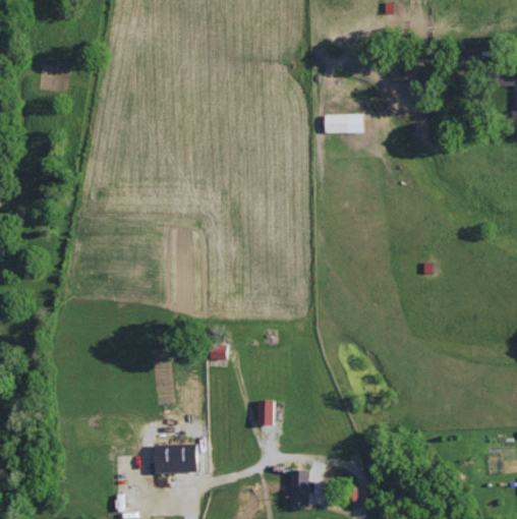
[(361,114),(324,115),(324,132),(362,131),(361,114)]
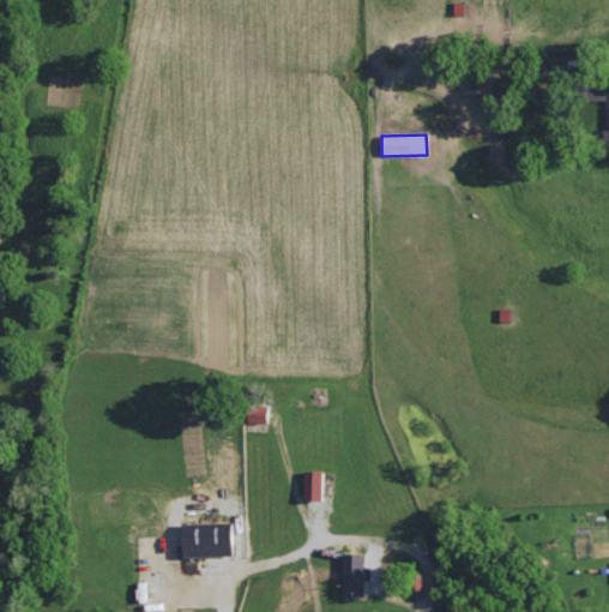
[(265,424),(265,406),(246,406),(246,424),(265,424)]
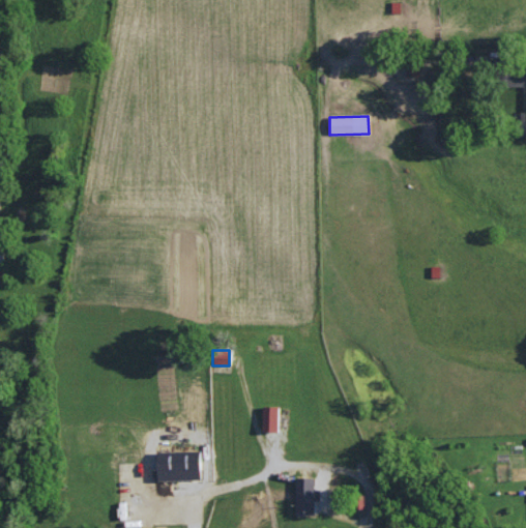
[(276,433),(278,407),(261,406),(260,432),(276,433)]
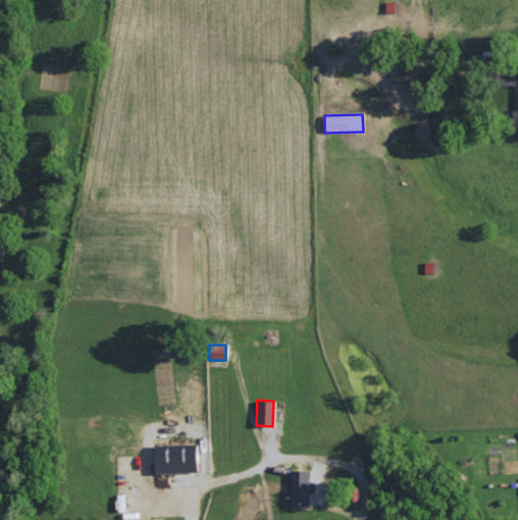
[(154,446),(155,482),(196,481),(195,445),(154,446)]
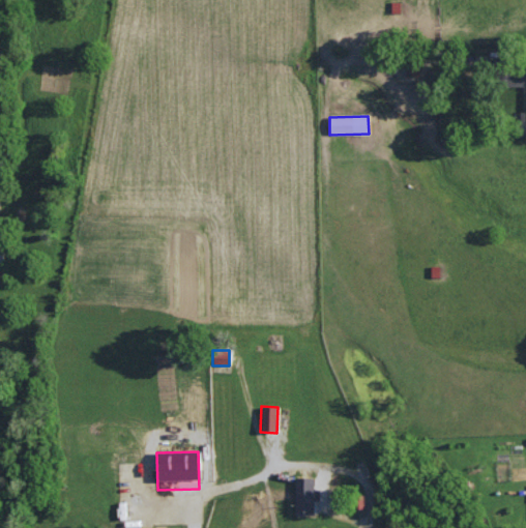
[(313,514),(313,478),(294,478),(294,514),(313,514)]
